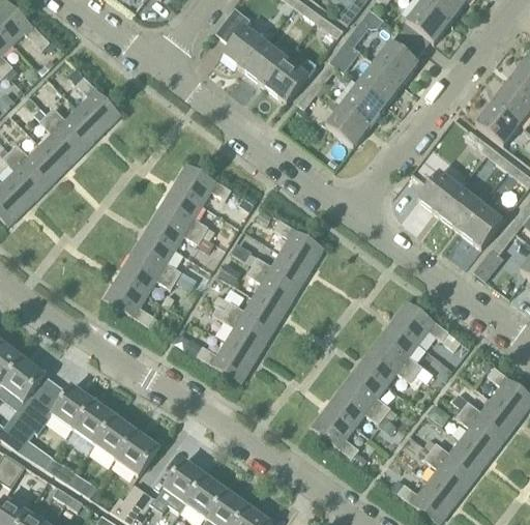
[(314,21),(319,13),(301,0),(297,0),(293,5),(314,21)]
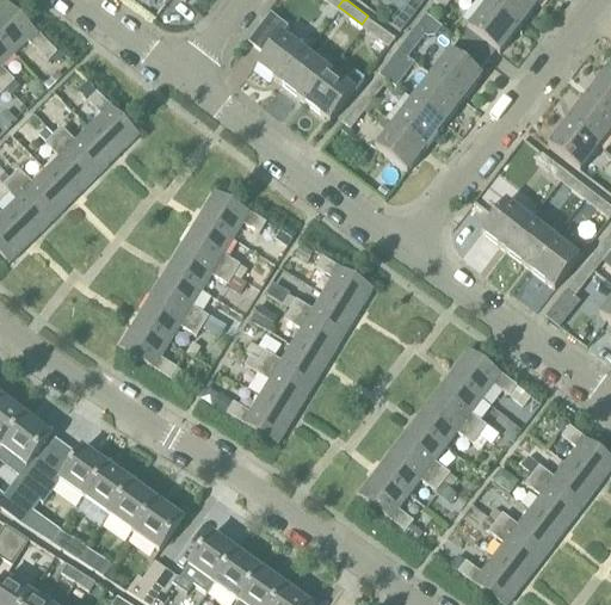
[(488,61),(498,50),(517,26),(485,0),(464,25),(469,28),(461,39),(488,61)]
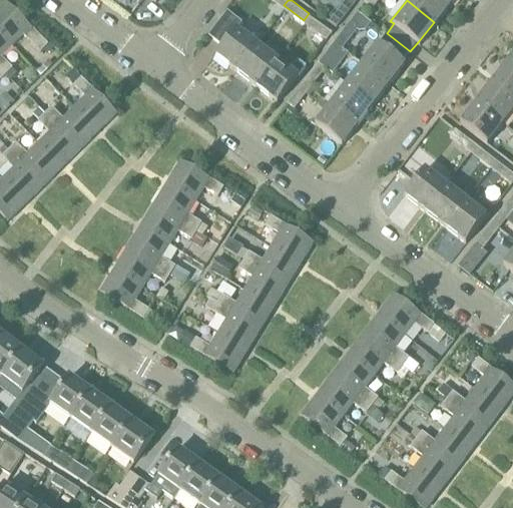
[(434,22),(450,2),(447,0),(407,0),(434,22)]
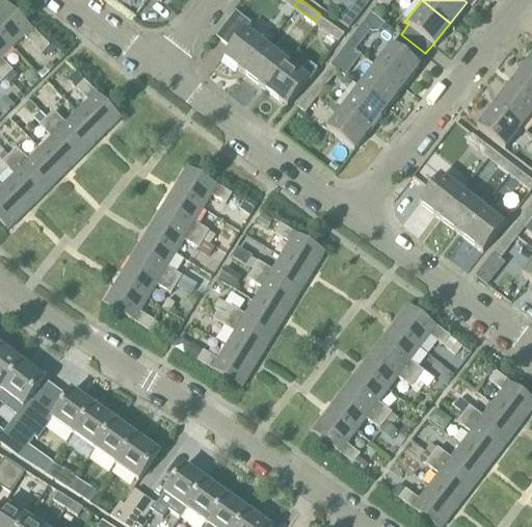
[(0,7),(0,31),(12,45),(23,34),(42,52),(45,49),(49,44),(32,26),(7,1),(0,7)]
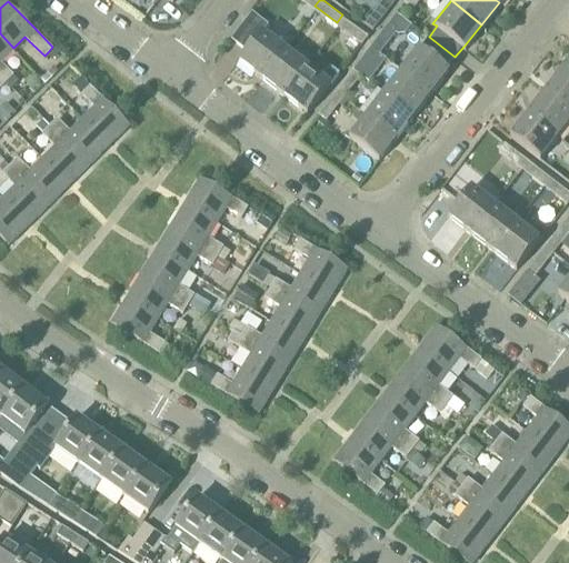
[(378,6),(366,21),(373,28),(386,11),(378,6)]
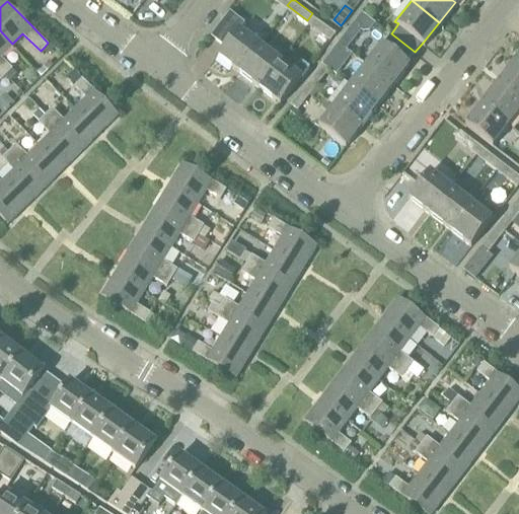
[(236,69),(257,42),(237,26),(242,19),(228,8),(209,32),(223,44),(216,53),(236,69)]
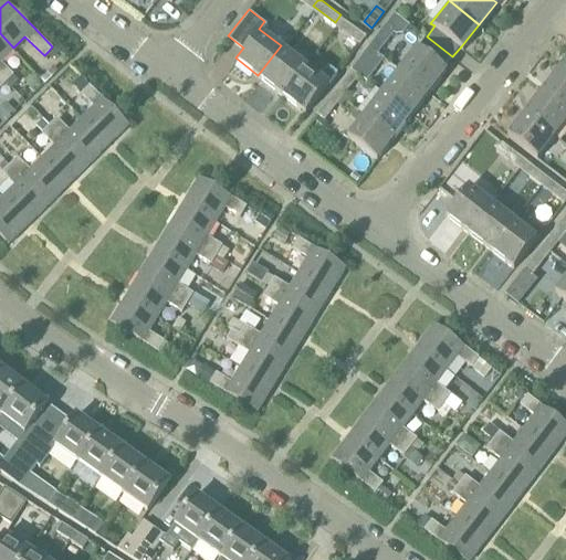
[(341,14),(335,22),(360,41),(366,33),(341,14)]
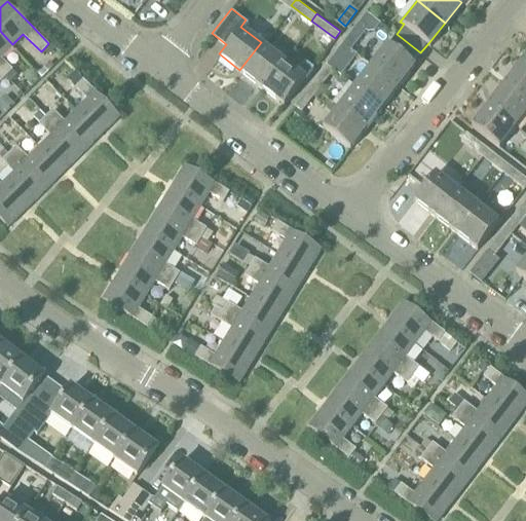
[(349,35),(357,41),(368,27),(361,21),(349,35)]
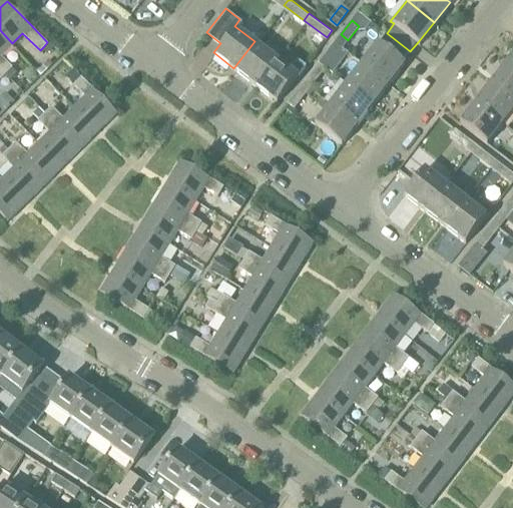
[(1,55),(12,43),(0,30),(0,65),(6,71),(11,66),(1,55)]
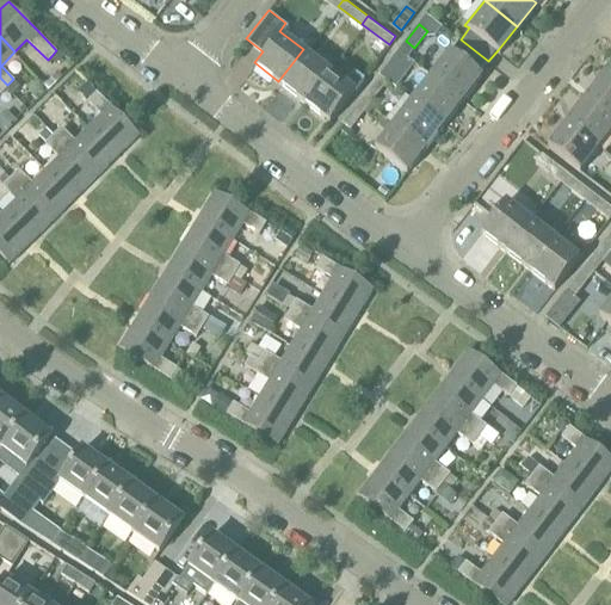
[(481,72),(480,72),(488,61),(461,39),(452,50),(448,47),(429,72),(461,98),(481,72)]
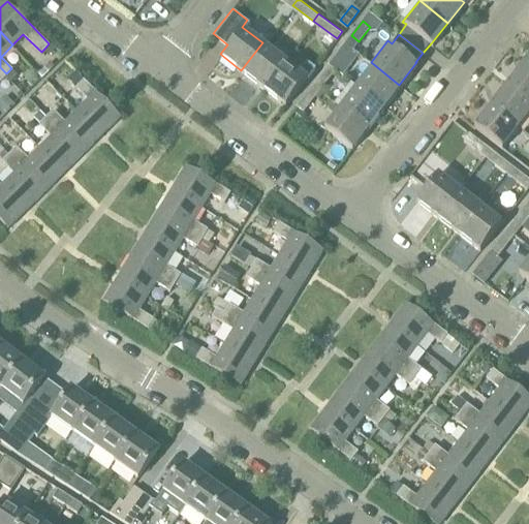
[(49,43),(44,49),(49,53),(56,45),(52,40),(49,43)]
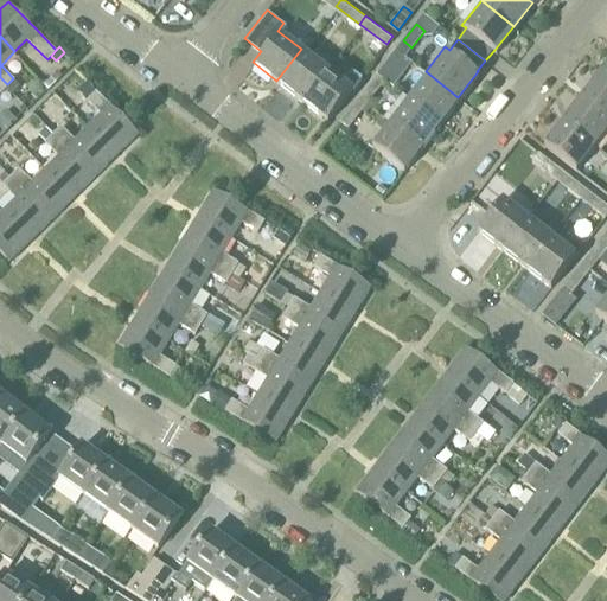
[(300,100),(325,68),(301,49),(276,81),(300,100)]
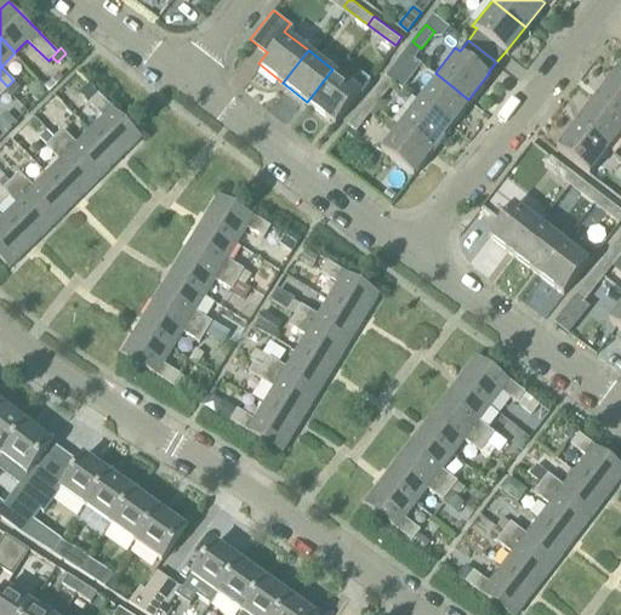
[(388,74),(397,80),(410,63),(402,56),(388,74)]
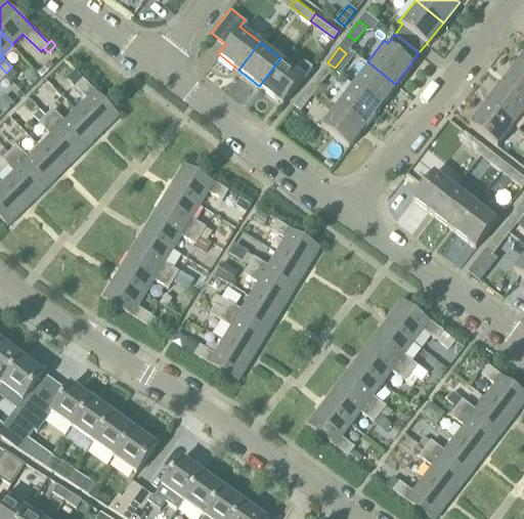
[(49,58),(37,70),(41,74),(53,61),(49,58)]
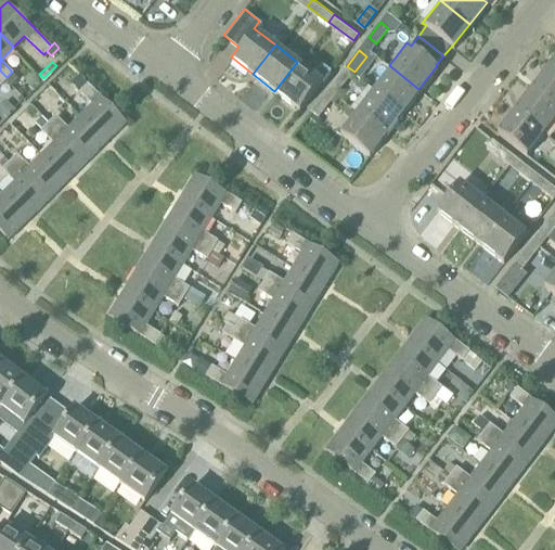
[(297,62),(274,91),(297,109),(321,79),(297,62)]
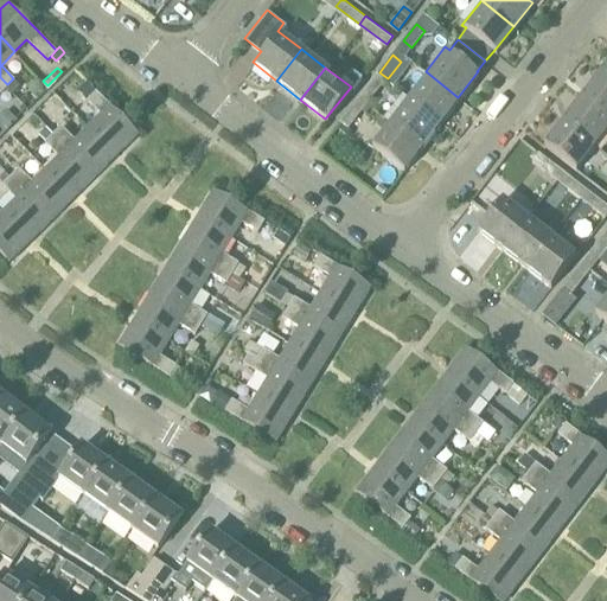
[(606,114),(606,74),(601,69),(581,95),(606,114)]
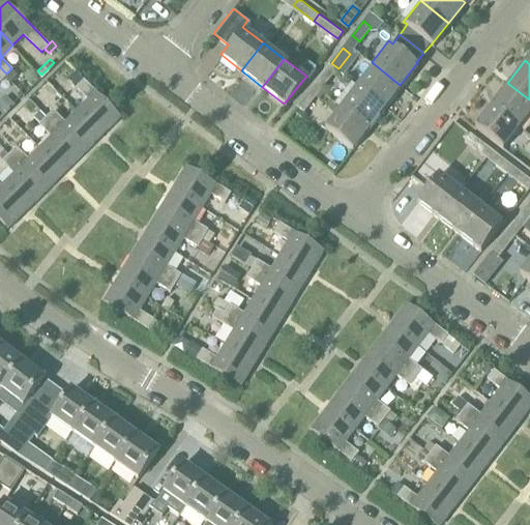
[(384,105),(400,85),(372,62),(355,83),(384,105)]
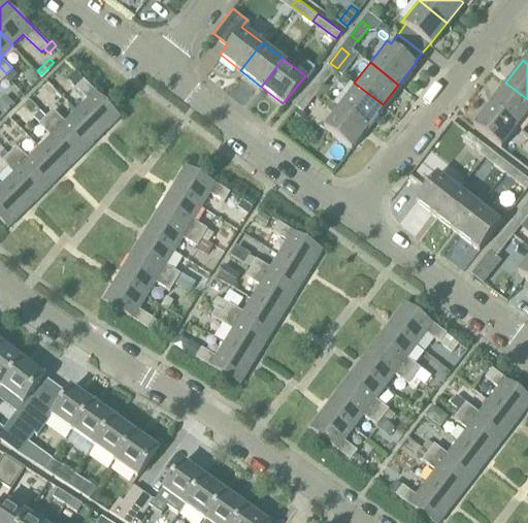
[(318,77),(325,84),(337,68),(330,63),(318,77)]
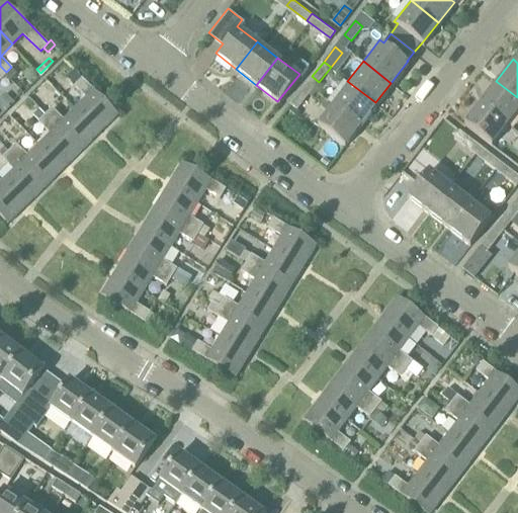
[(11,67),(6,72),(10,77),(16,71),(11,67)]
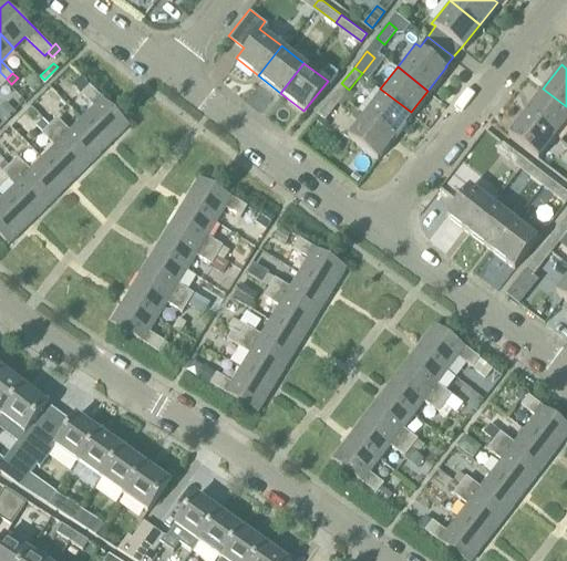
[(82,116),(109,143),(129,123),(90,83),(81,92),(93,104),(82,116)]
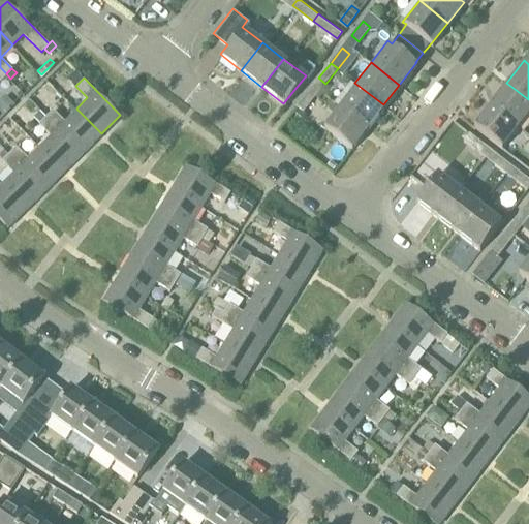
[(367,125),(383,104),(354,83),(339,103),(367,125)]
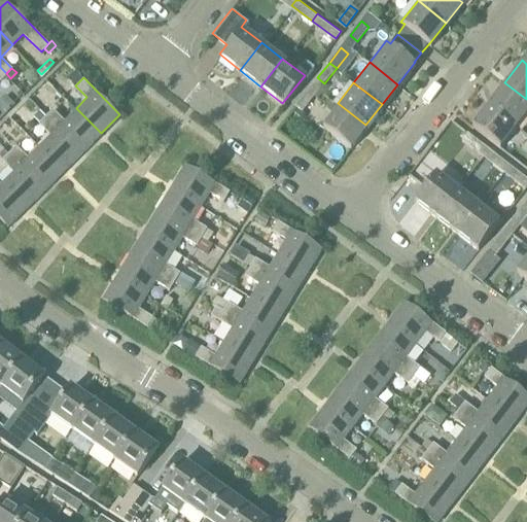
[(517,123),(526,109),(526,99),(504,82),(489,102),(517,123)]
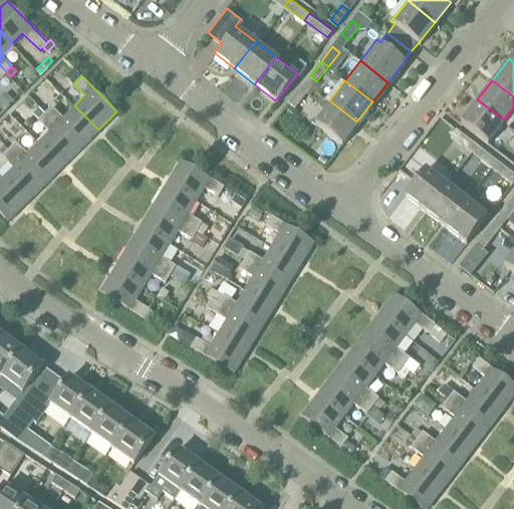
[(0,101),(7,103),(10,90),(0,87),(0,101)]
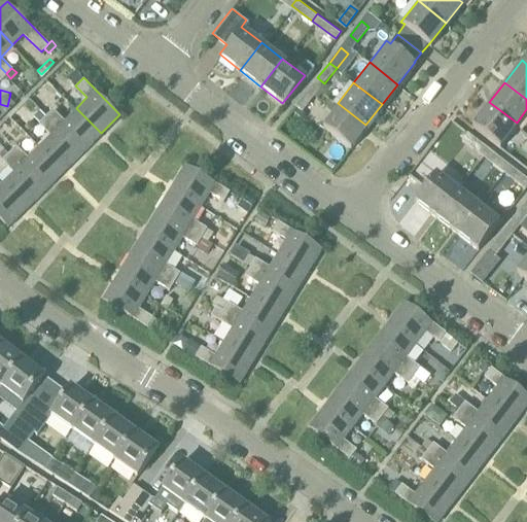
[(294,107),(302,112),(314,98),(306,92),(294,107)]
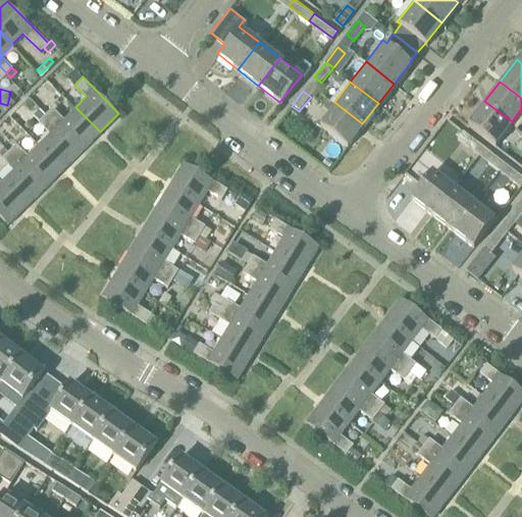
[(494,144),(512,121),(484,101),(468,122),(494,144)]
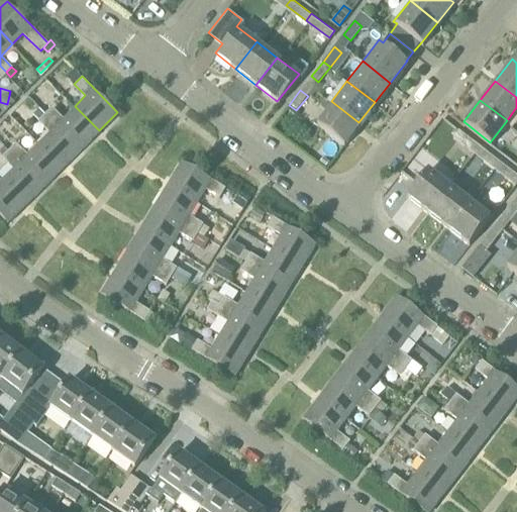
[(342,143),(358,122),(331,101),(315,121),(342,143)]
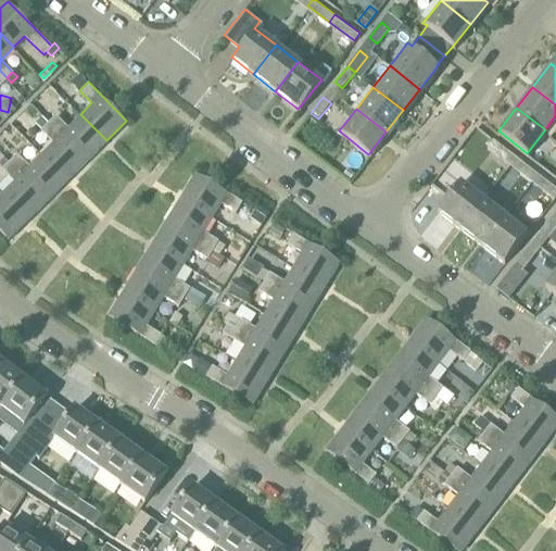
[(87,159),(106,140),(80,114),(67,126),(55,114),(49,121),(87,159)]
